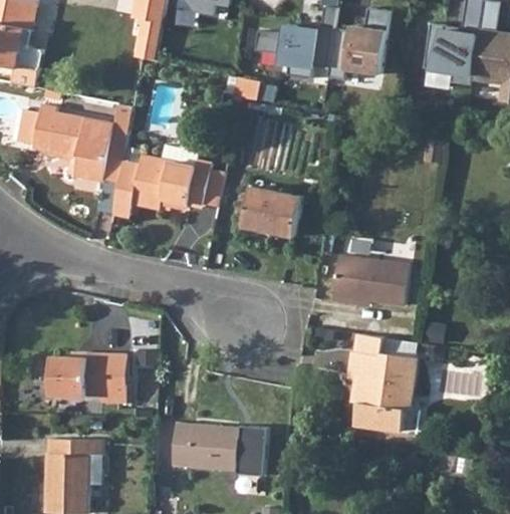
[(0,64),(13,66),(10,81),(34,86),(41,49),(27,46),(30,29),(35,0),(0,0),(0,64)]
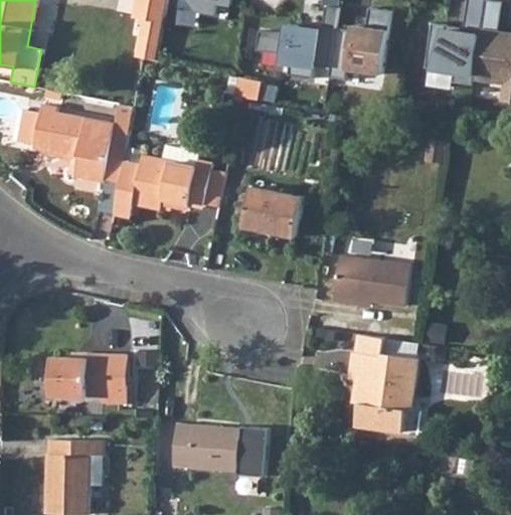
[(136,55),(158,60),(169,0),(137,0),(135,17),(143,18),(136,55)]
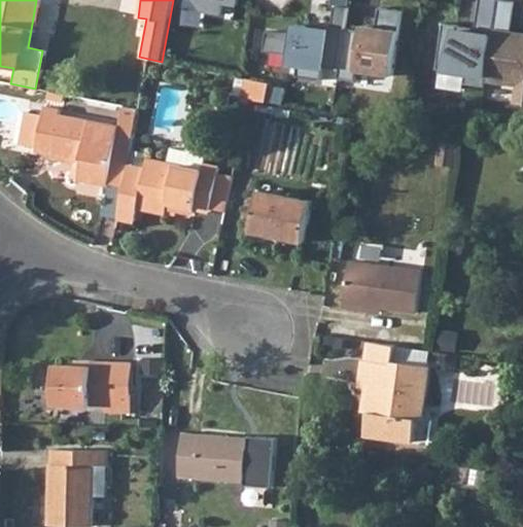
[(192,0),(200,10),(218,13),(219,2),(234,4),(234,0),(192,0)]
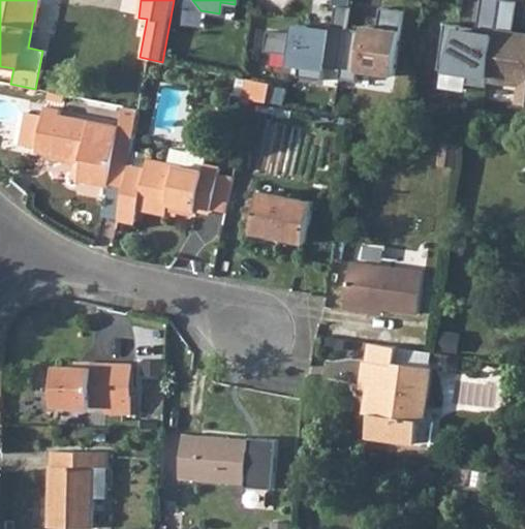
[(495,0),(477,0),(473,28),(491,31),(495,0)]
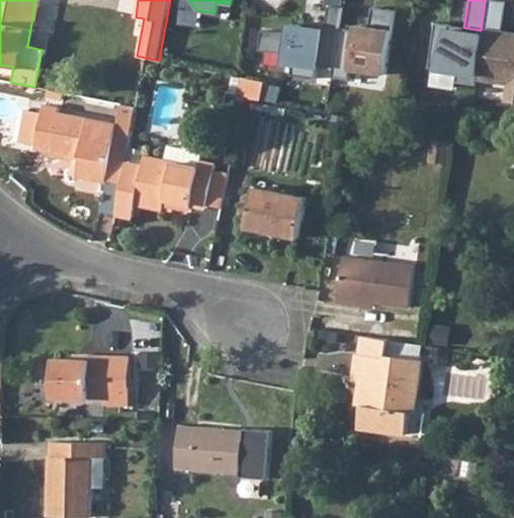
[(503,0),(500,0),(485,0),(481,30),(481,35),(474,80),(504,84),(502,101),(513,103),(513,32),(512,32),(511,37),(498,35),(499,30),(503,0)]
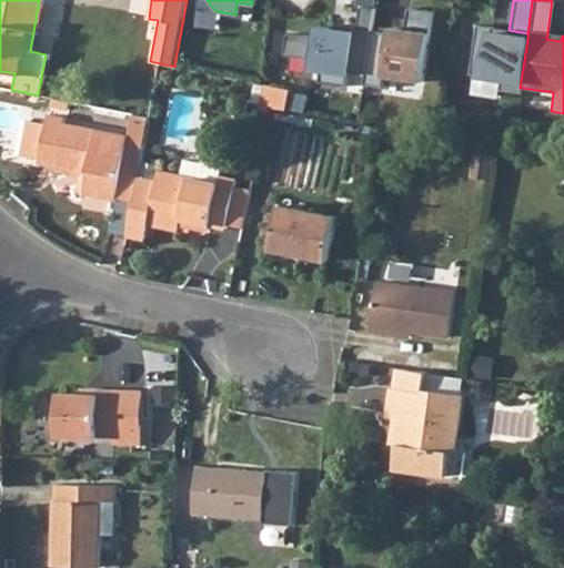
[(385,36),(368,33),(362,77),(360,87),(380,89),(381,78),(420,83),(430,13),(405,10),(402,31),(386,29),(385,36)]
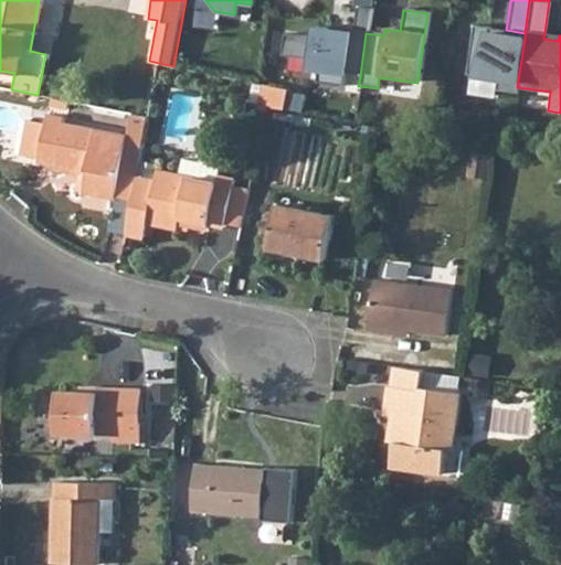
[(313,40),(282,35),(278,56),(309,61),(307,71),(316,72),(314,84),(341,88),(343,74),(360,76),(366,33),(369,13),(356,11),(352,33),(348,33),(348,36),(327,33),(328,30),(314,28),(313,40)]
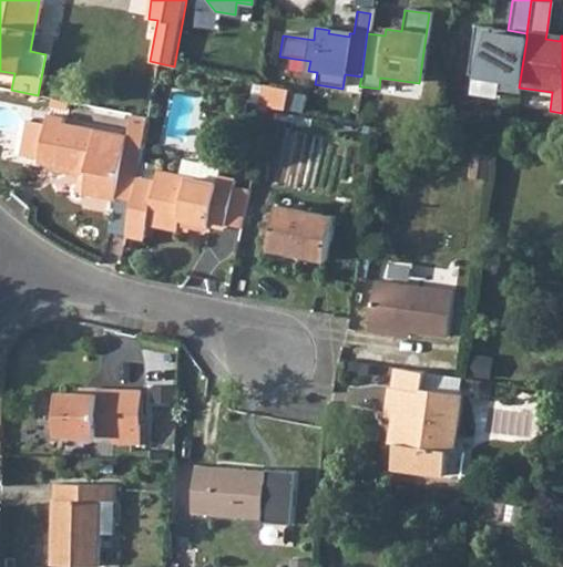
[(495,90),(518,93),(519,88),(526,39),(489,33),(489,28),(473,26),(467,74),(498,79),(495,90)]
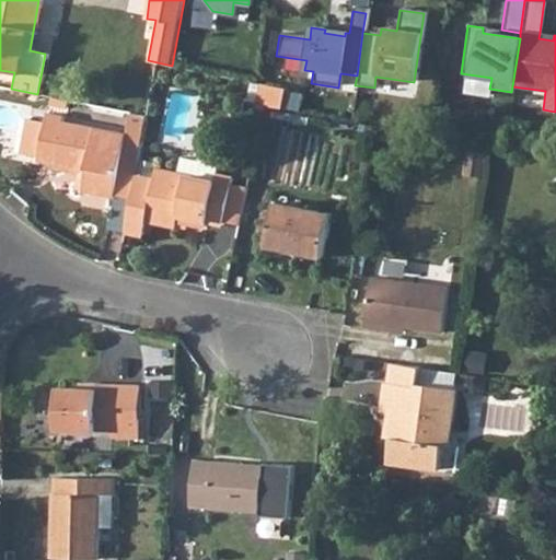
[(501,30),(483,27),(483,33),(520,38),(520,33),(501,30)]
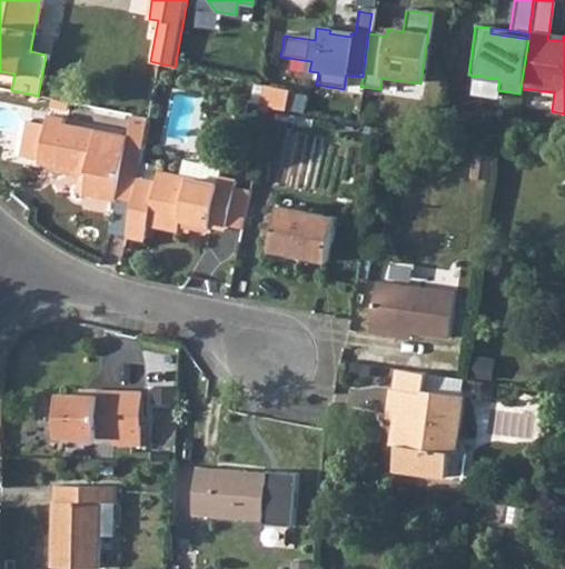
[(257,103),(285,109),(289,90),(261,85),(257,103)]
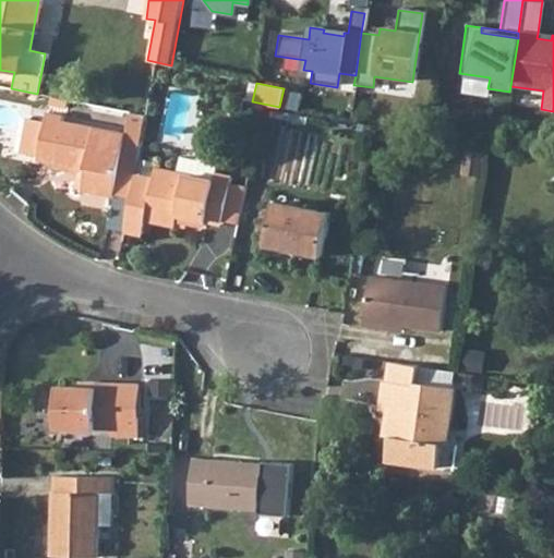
[(64,107),(65,99),(49,96),(48,104),(64,107)]
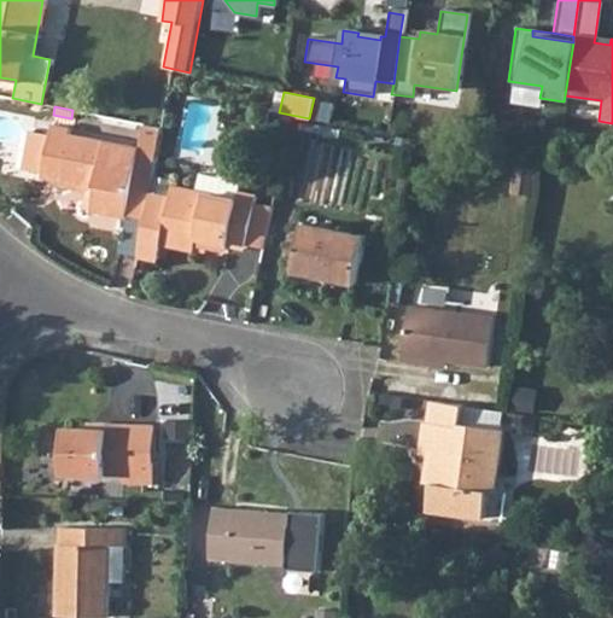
[(146,193),(161,128),(141,123),(136,147),(66,134),(68,128),(48,124),(47,133),(29,129),(21,168),(39,172),(39,175),(57,179),(92,186),(87,209),(123,216),(123,215),(128,190),(146,193)]
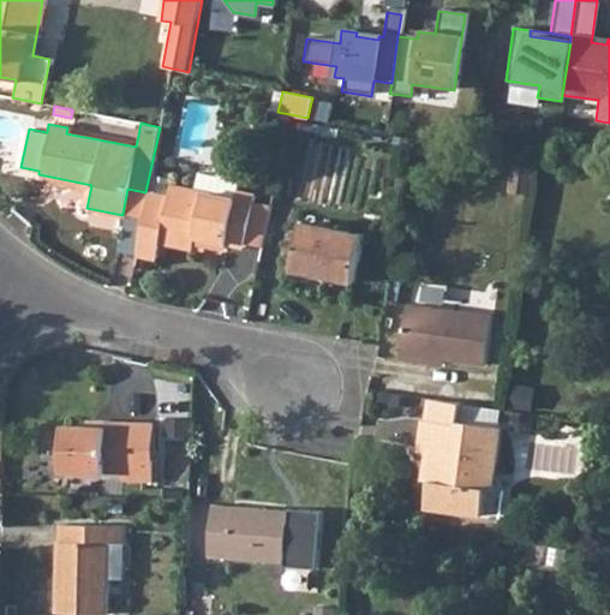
[(507,191),(525,195),(530,159),(512,156),(507,191)]
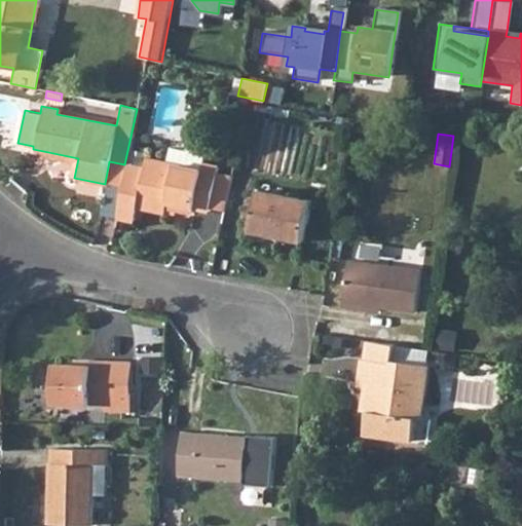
[(200,168),(201,163),(203,151),(184,148),(183,150),(168,147),(164,161),(200,168)]
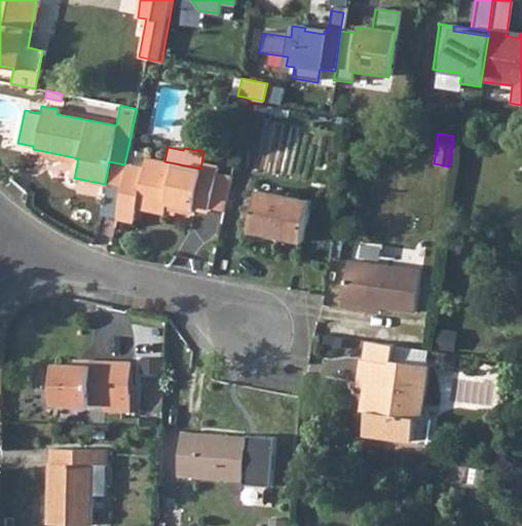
[(72,162),(69,177),(74,178),(78,158),(48,152),(47,157),(72,162)]
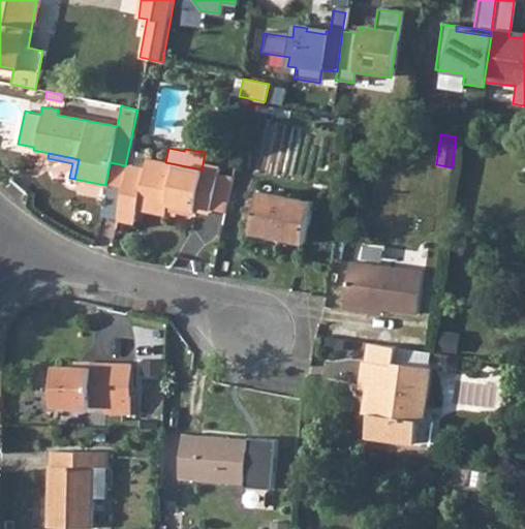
[(202,169),(165,162),(145,158),(143,168),(125,165),(121,187),(115,218),(131,222),(134,207),(164,213),(165,208),(192,213),(193,209),(208,212),(209,209),(216,173),(217,167),(203,164),(202,169)]
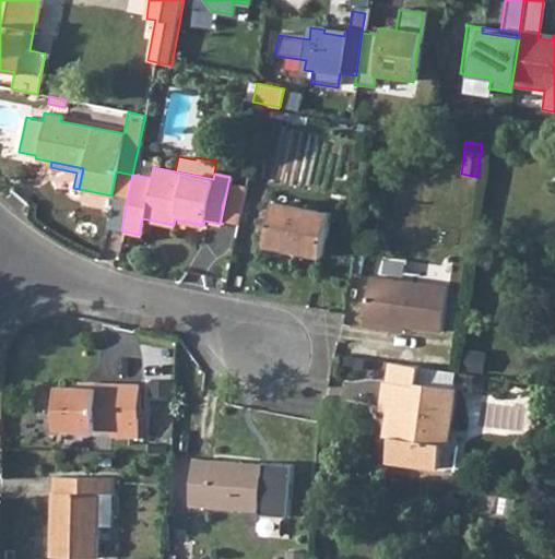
[(111,194),(128,198),(132,175),(116,171),(111,194)]
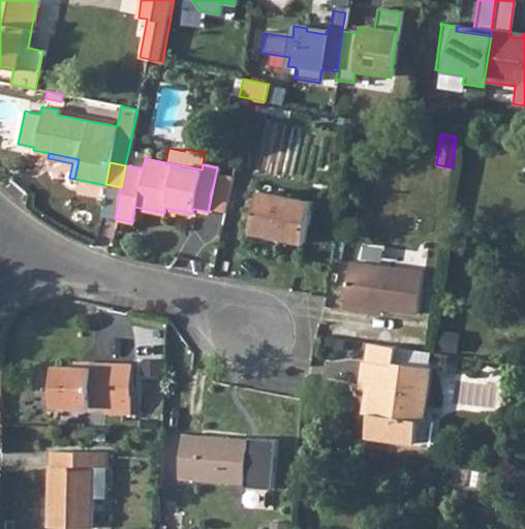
[(216,173),(209,209),(224,212),(232,176),(216,173)]
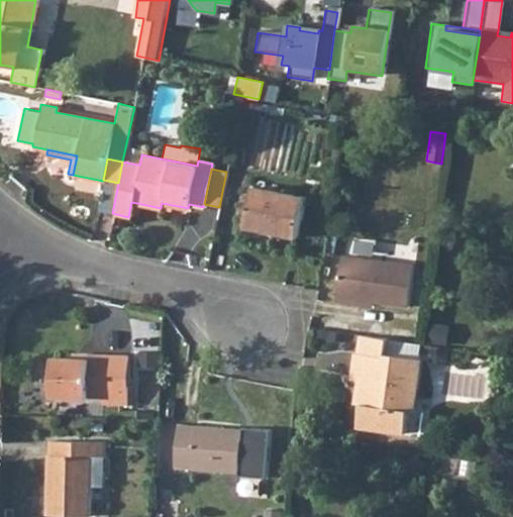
[(304,197),(251,186),(243,225),(297,236),(304,197)]
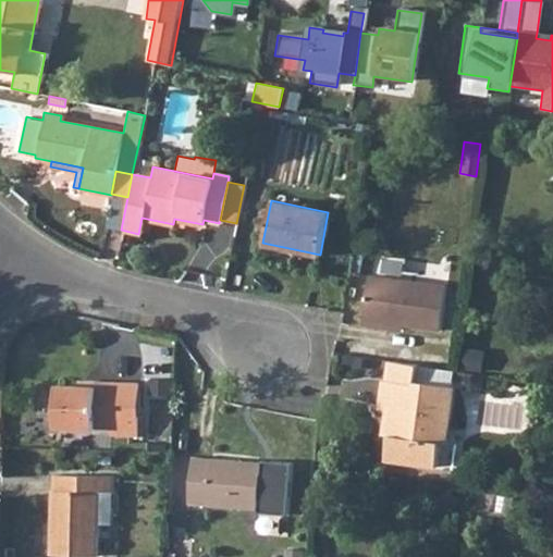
[(438,329),(444,286),(367,275),(360,318),(400,324),(438,329)]
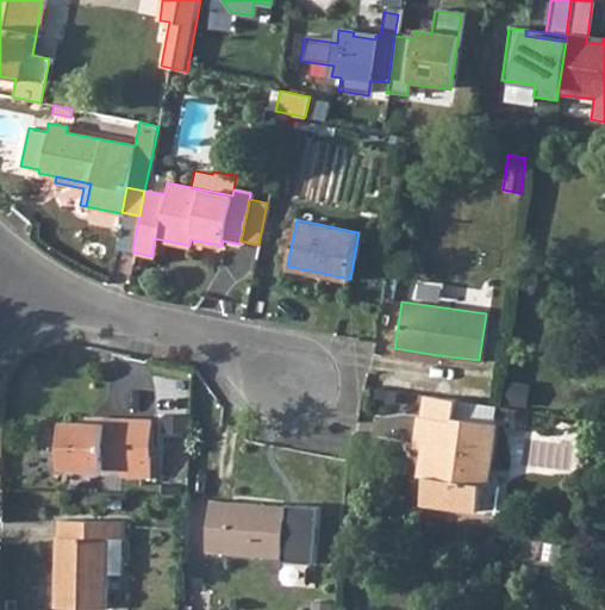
[(394,354),(437,360),(437,355),(394,348),(394,354)]
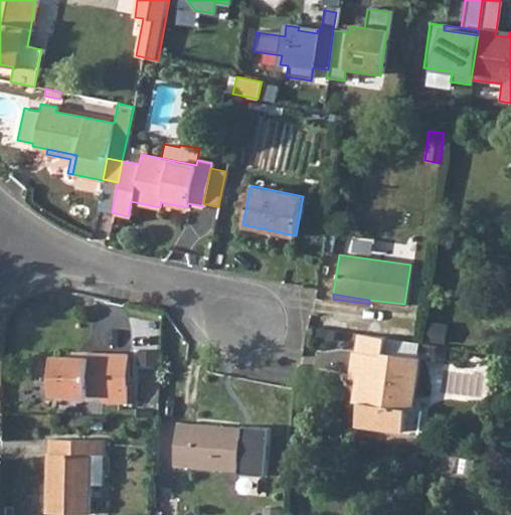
[(383,337),(357,333),(355,351),(352,351),(348,377),(355,378),(360,379),(357,402),(354,424),(401,432),(404,409),(409,410),(416,357),(381,352),(383,337)]
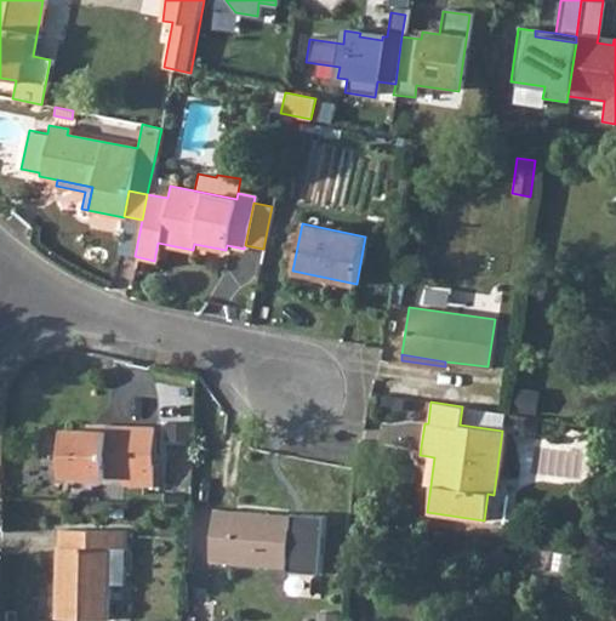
[(124,426),(103,425),(103,431),(61,428),(60,476),(120,478),(120,483),(152,484),(153,463),(123,462),(124,426)]
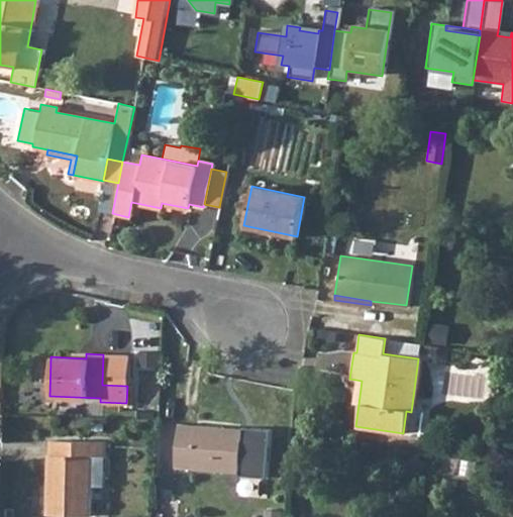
[(102,385),(127,386),(128,355),(103,354),(102,385)]
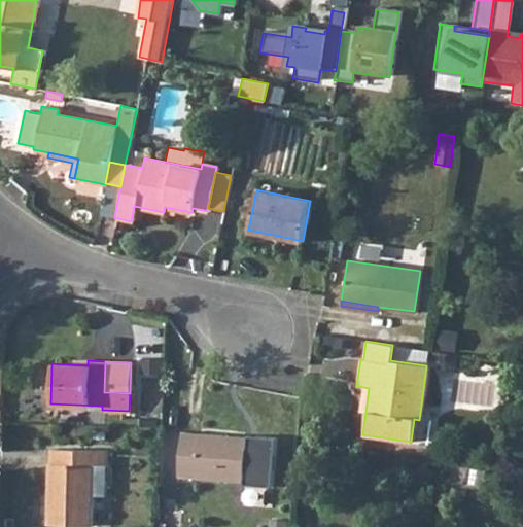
[(369,388),(363,387),(360,411),(365,412),(369,388)]
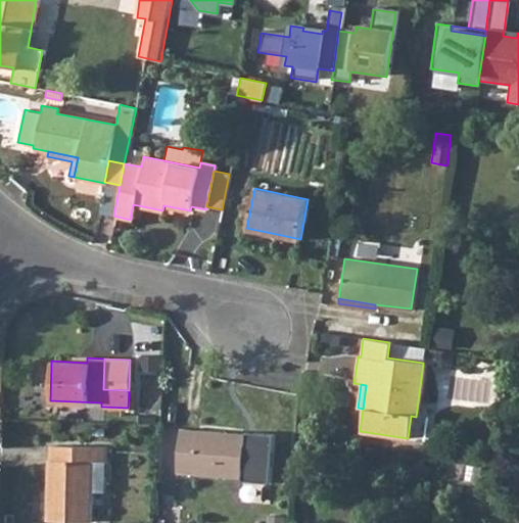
[(111,426),(90,425),(90,435),(111,436),(111,426)]
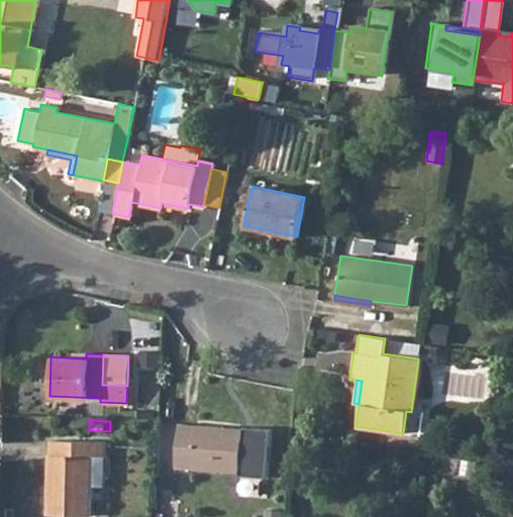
[(240,429),(176,424),(172,468),(236,473),(240,429)]
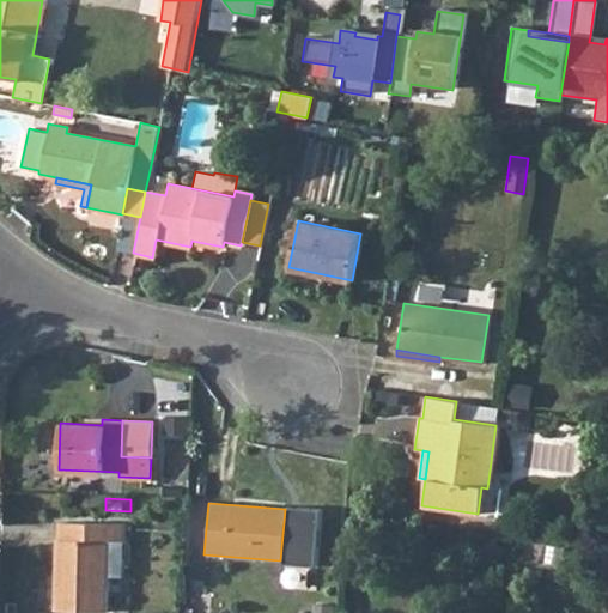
[(121,523),(58,521),(58,538),(56,538),(54,610),(104,611),(105,575),(107,541),(121,541),(121,523)]
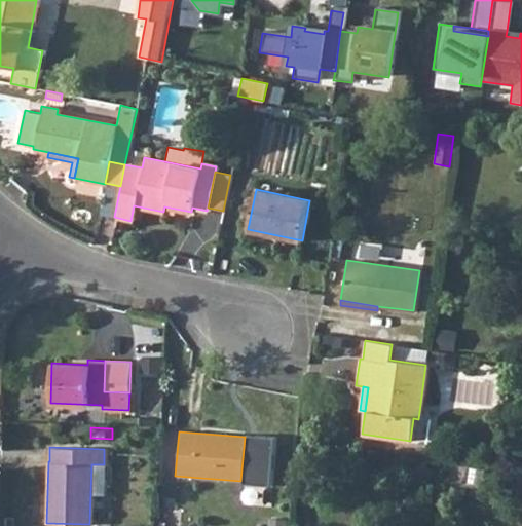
[(91,464),(90,493),(103,493),(104,464),(91,464)]
